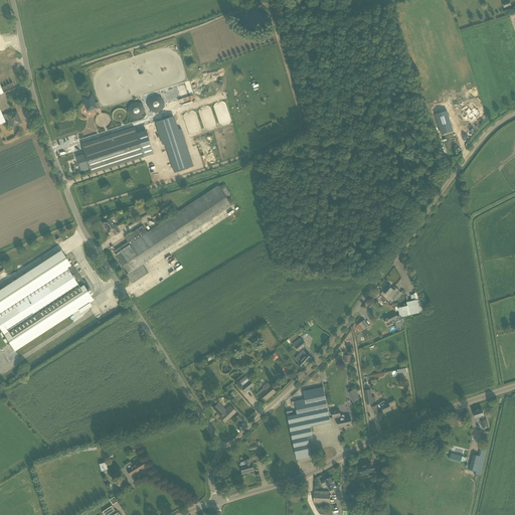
[(88,112),(97,109),(92,95),(83,98),(88,112)]
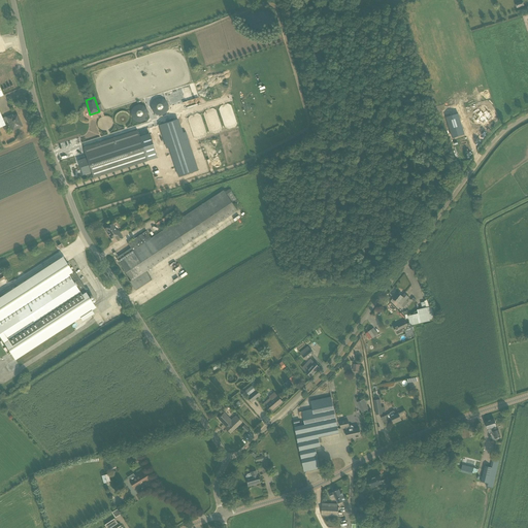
[(153,98),(153,114),(168,114),(168,99),(153,98)]
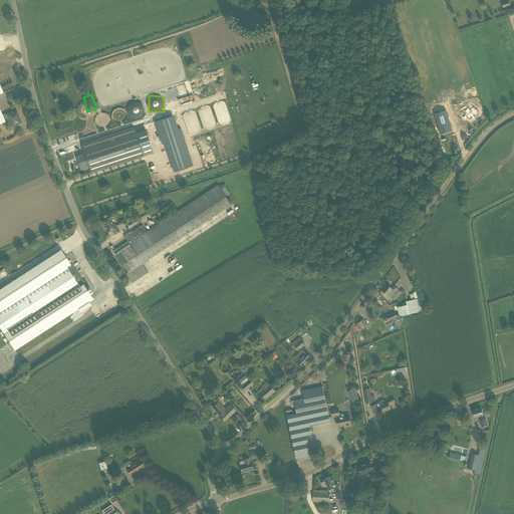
[(141,100),(126,105),(132,119),(146,115),(141,100)]
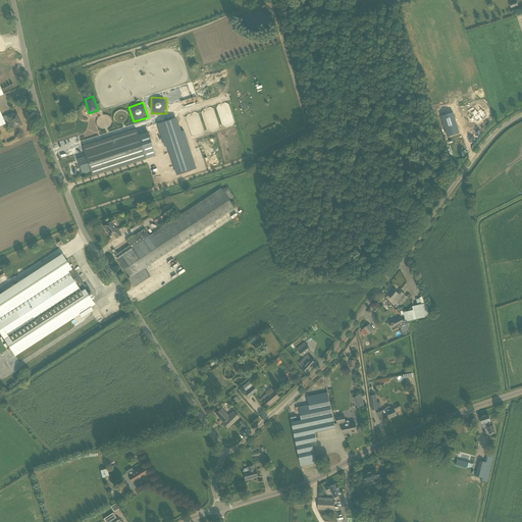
[(469,119),(476,126),(485,117),(479,110),(475,113),(473,111),(469,114),(471,117),(469,119)]
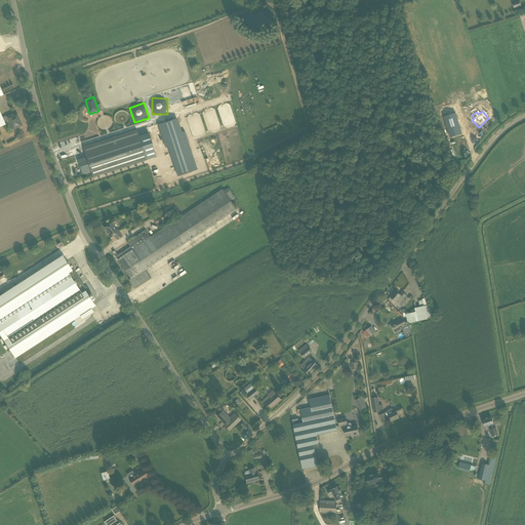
[(444,117),(450,137),(462,133),(455,113),(444,117)]
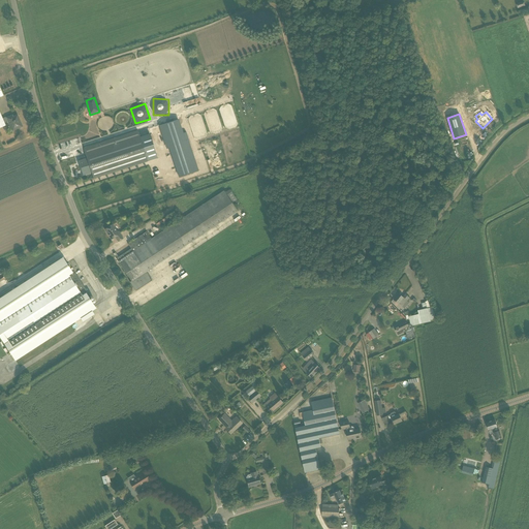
[(17,115),(13,117),(11,118),(10,116),(7,118),(8,120),(4,122),(5,125),(8,124),(12,131),(18,128),(22,126),(17,115)]
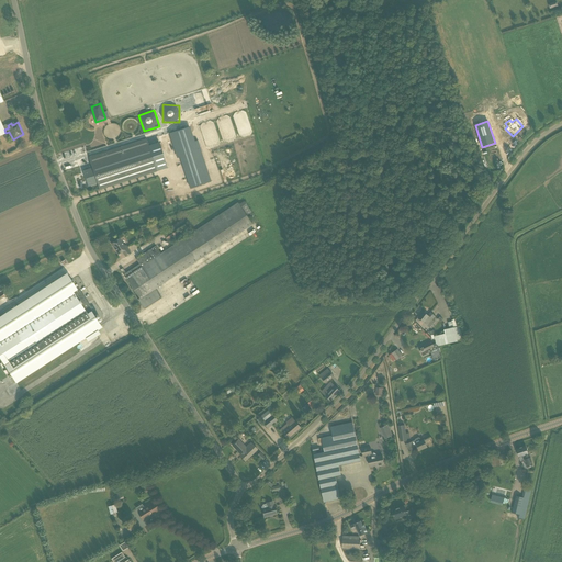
[(171,133),(180,157),(198,152),(190,126),(171,133)]
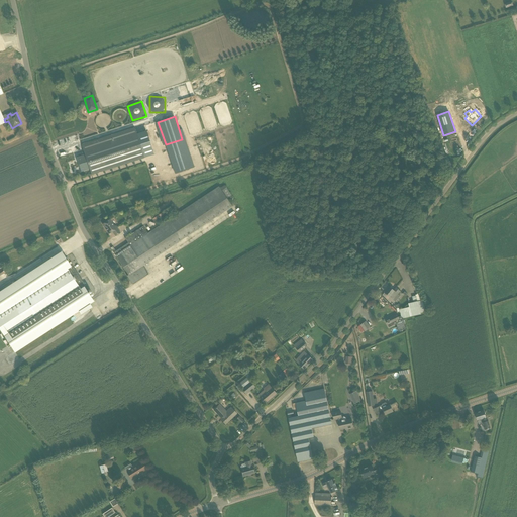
[(89,169),(91,175),(144,158),(134,127),(82,145),(85,154),(77,158),(79,163),(80,166),(81,172),(89,169)]
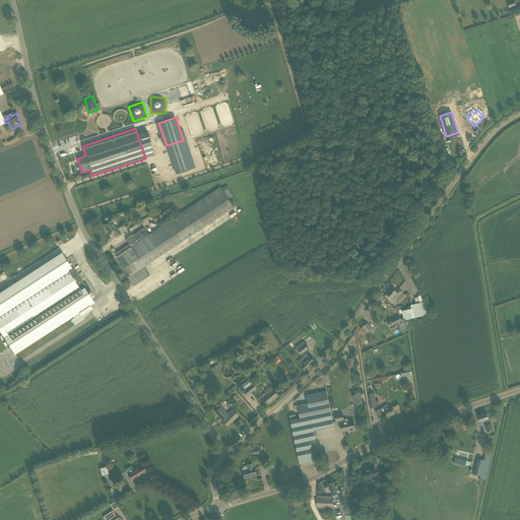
[(133,286),(149,275),(144,267),(175,246),(234,207),(230,201),(234,198),(225,186),(221,189),(220,188),(148,235),(144,228),(126,240),(129,245),(117,253),(114,248),(111,250),(129,276),(128,277),(133,286)]
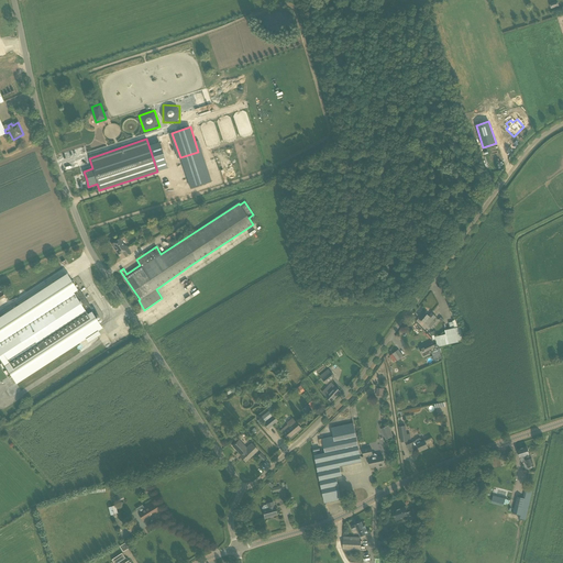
[(167,241),(178,233),(177,231),(166,239),(167,241)]
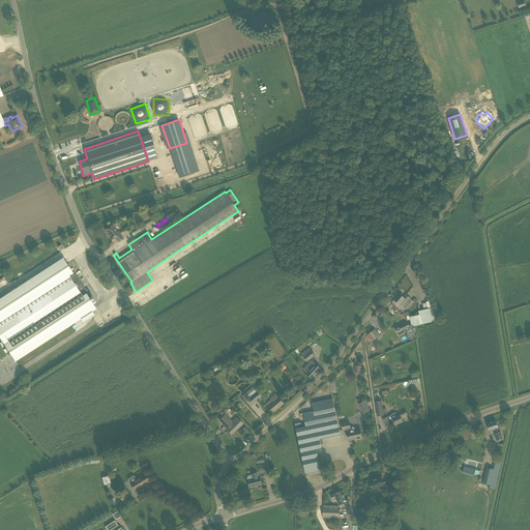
[(112,240),(115,237),(118,242),(123,239),(118,232),(117,233),(112,225),(105,230),(108,234),(110,237),(112,240)]
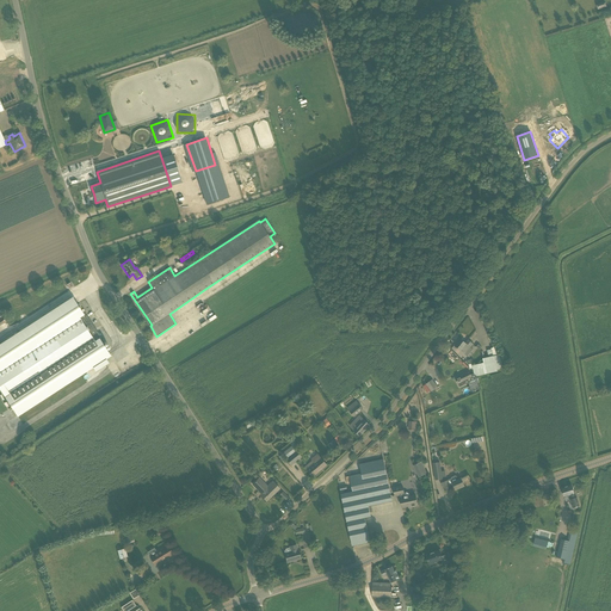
[(54,393),(105,359),(111,356),(103,344),(105,343),(85,313),(84,314),(73,297),(68,301),(0,344),(0,389),(17,417),(54,393)]
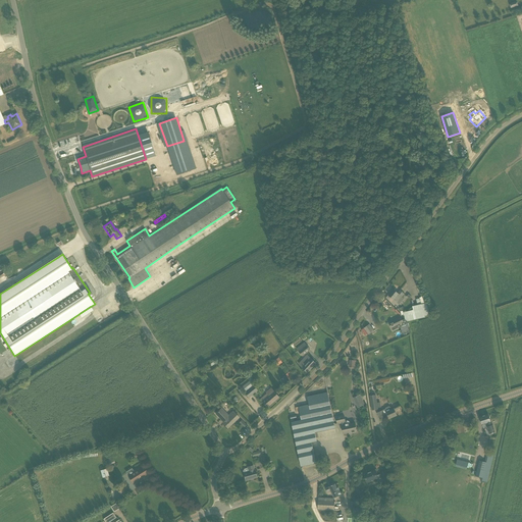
[(400,291),(398,294),(393,290),(388,295),(400,305),(404,299),(402,297),(405,294),(400,291)]
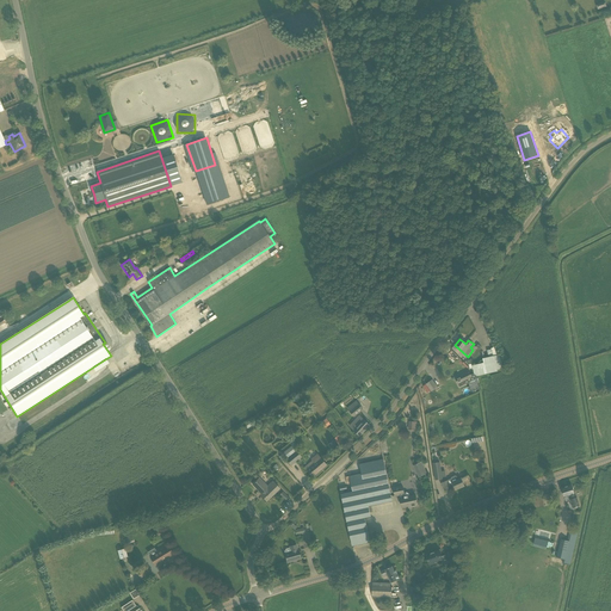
[(137,365),(146,362),(139,346),(131,350),(137,365)]
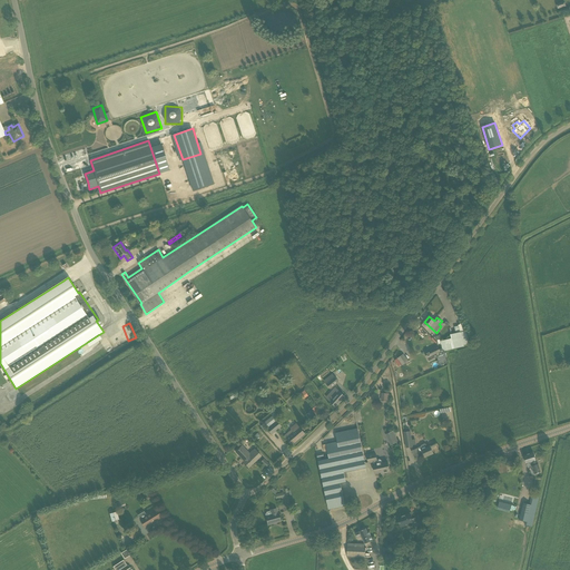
[(442,349),(444,351),(463,346),(463,345),(470,344),(467,331),(451,334),(452,338),(441,341),(442,349)]
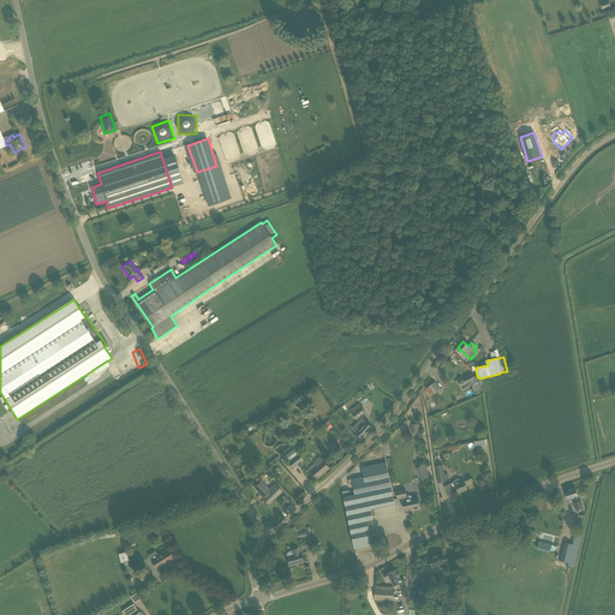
[(479,378),(477,376),(475,377),(472,374),(458,381),(460,386),(463,389),(478,382),(482,381),(479,378)]
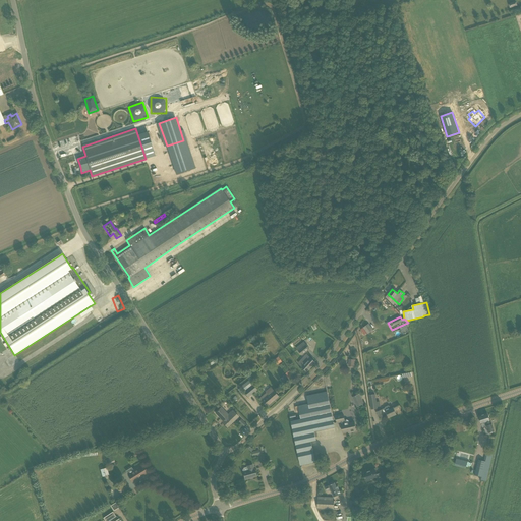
[(367,334),(369,333),(372,331),(372,330),(368,324),(363,328),(367,333),(367,334)]
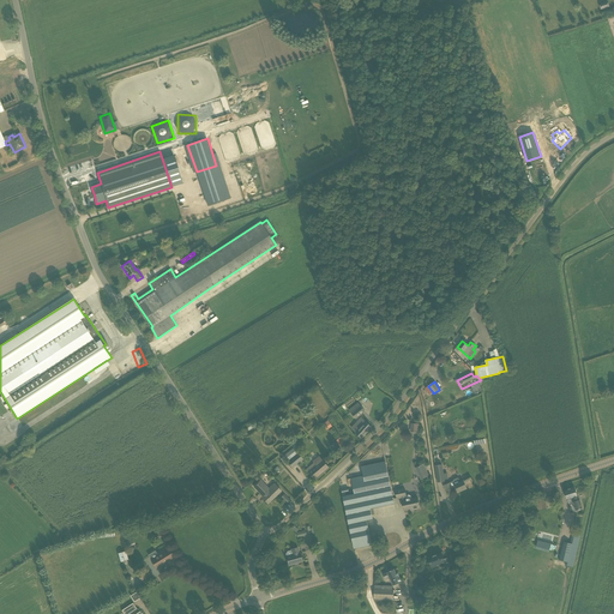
[(427,405),(431,414),(445,408),(441,399),(427,405)]
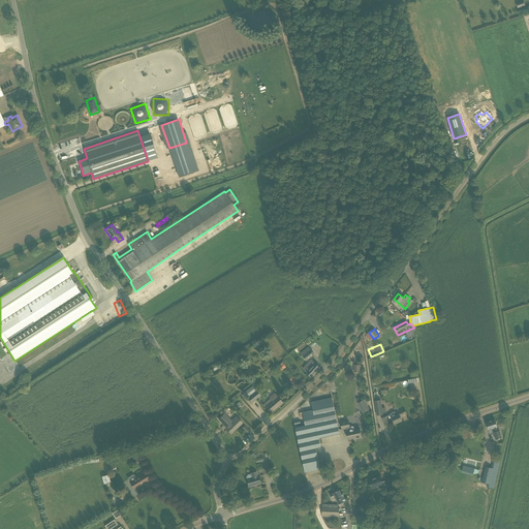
[(314,354),(310,349),(303,356),(307,361),(314,354)]
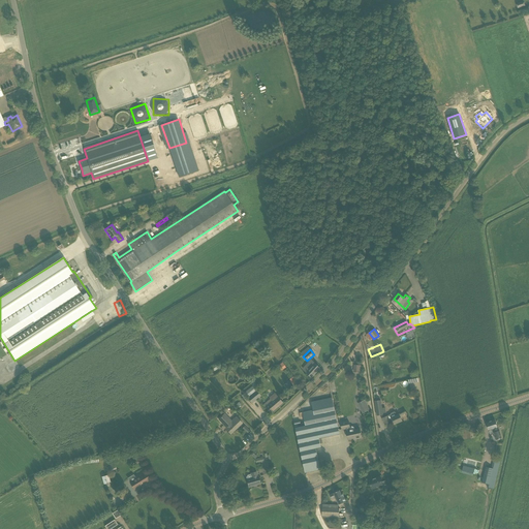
[(278,366),(281,371),(286,367),(283,362),(278,366)]
